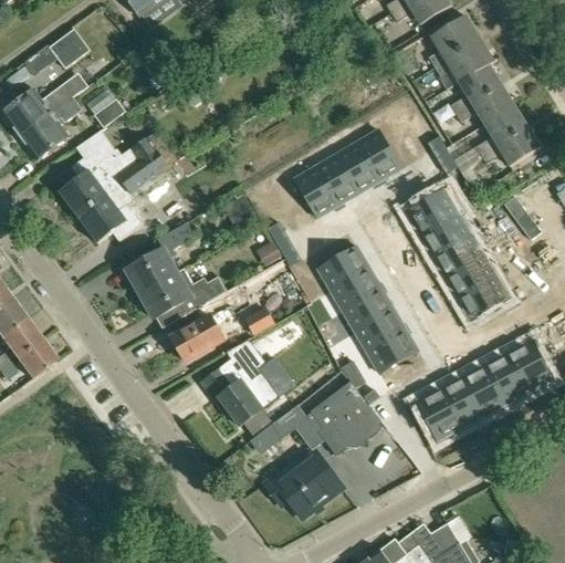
[(128,0),(139,16),(143,13),(152,24),(180,4),(177,0),(128,0)]
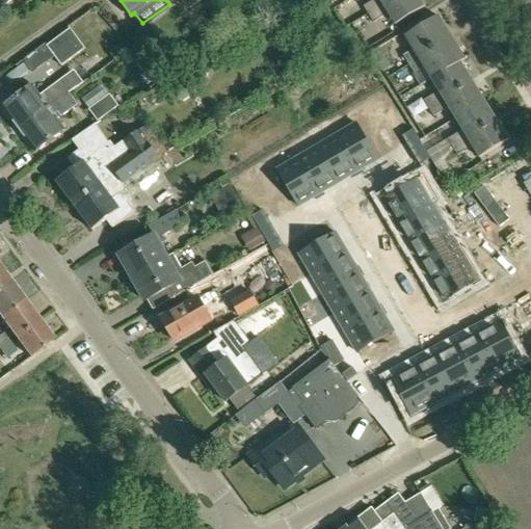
[(369,0),(363,4),(368,11),(387,0),(369,0)]
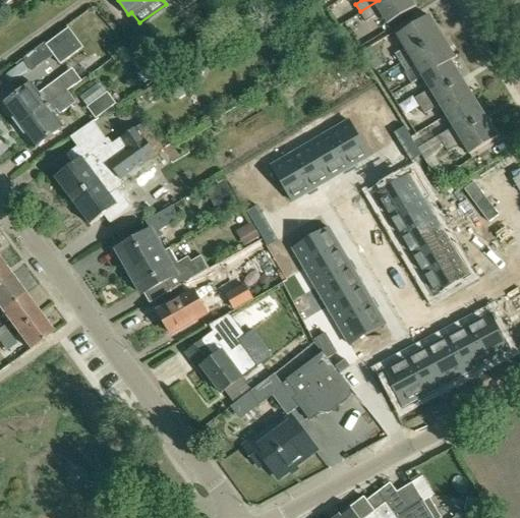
[(379,0),(360,11),(365,19),(380,10),(387,22),(415,5),(411,0),(379,0)]
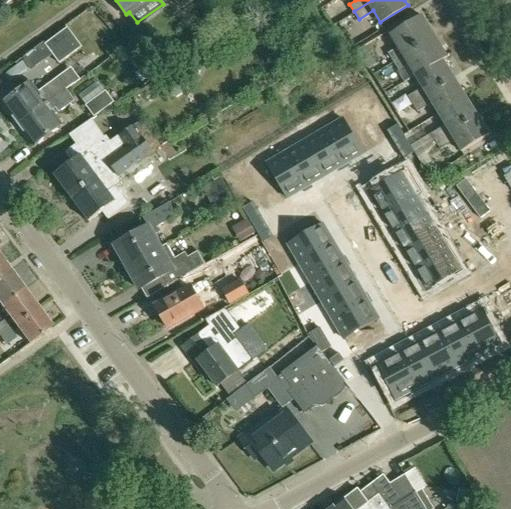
[(392,59),(392,60),(433,34),(420,13),(389,33),(397,45),(387,51),(392,59)]
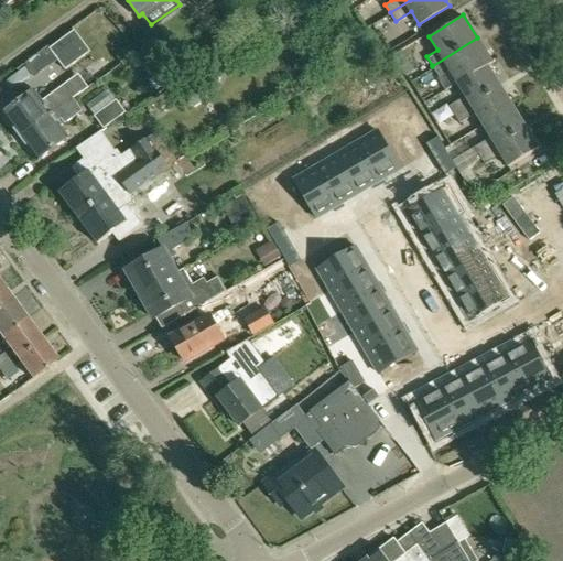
[(64,67),(89,49),(74,28),(47,46),(64,67)]
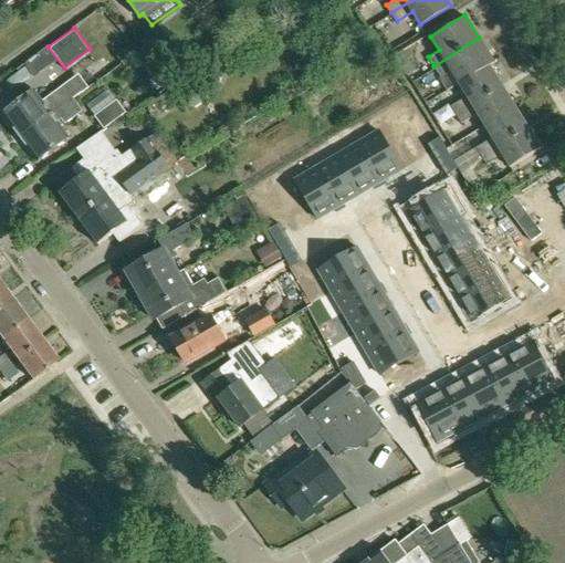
[(493,61),(479,38),(433,66),(440,75),(450,69),(458,82),(489,63),(490,63),(493,61)]
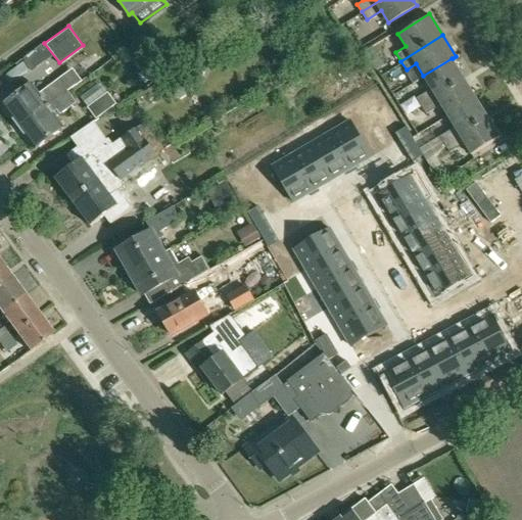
[(370,58),(378,53),(372,44),(372,43),(364,48),(370,58)]
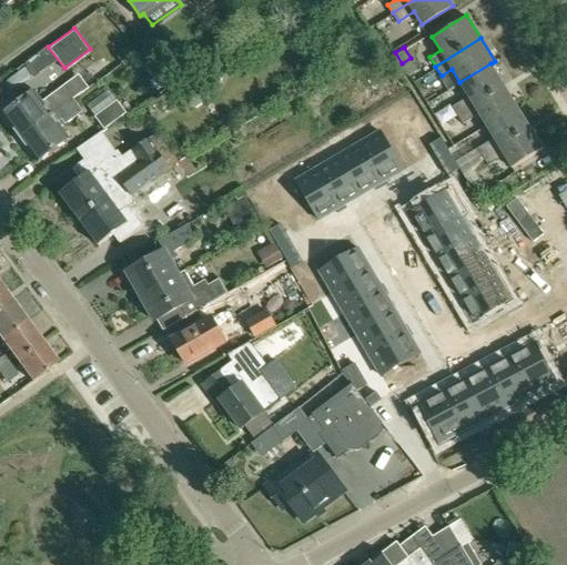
[(408,73),(417,68),(411,58),(402,63),(408,73)]
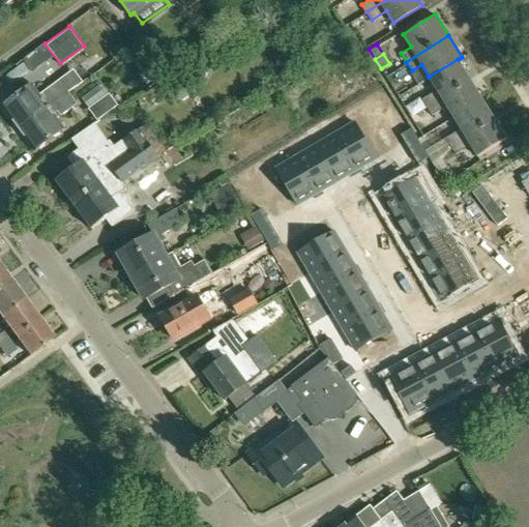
[(458,59),(429,77),(436,88),(421,97),(425,105),(427,106),(470,79),(459,59),(458,59)]
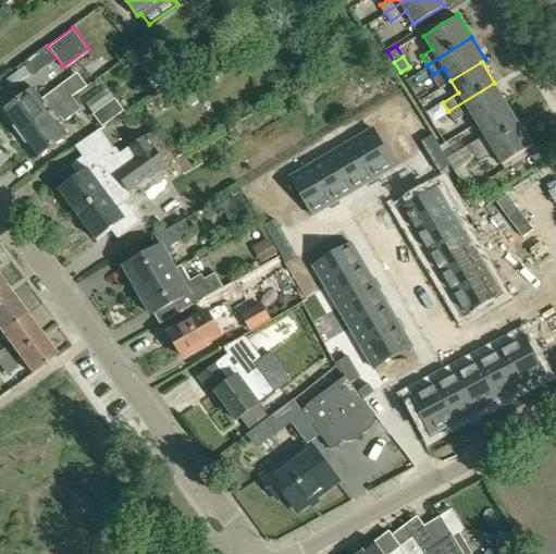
[(33,86),(2,109),(19,133),(71,95),(78,88),(79,89),(86,85),(76,72),(62,82),(45,95),(49,99),(45,102),(33,86)]
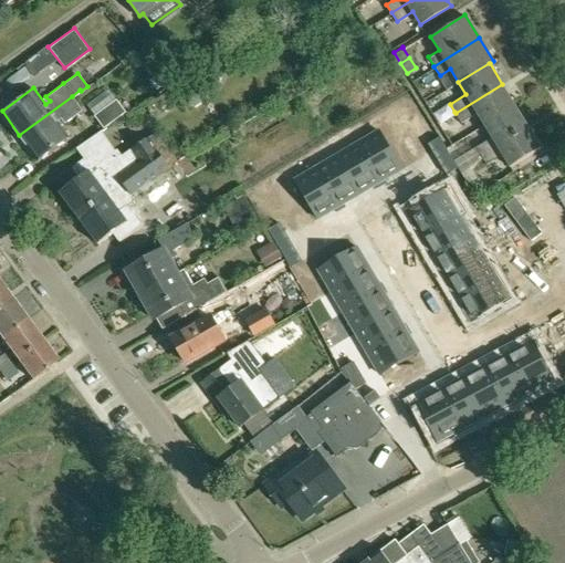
[(502,84),(456,113),(461,122),(477,112),(484,124),(515,105),(502,84)]
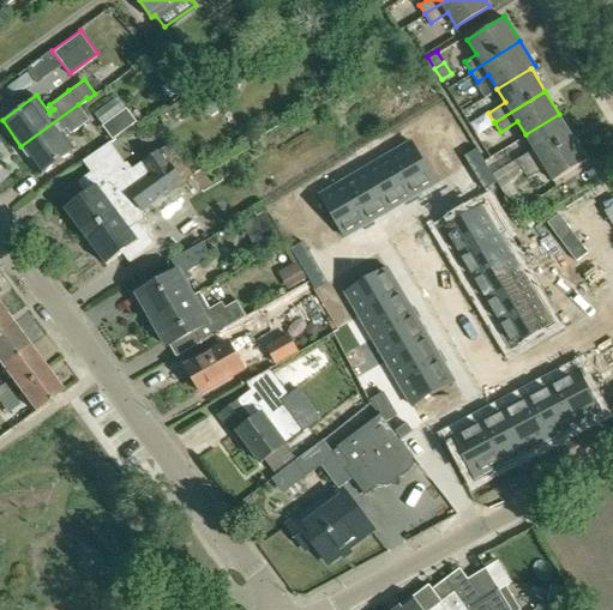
[(136,118),(118,95),(95,114),(112,136),(136,118)]
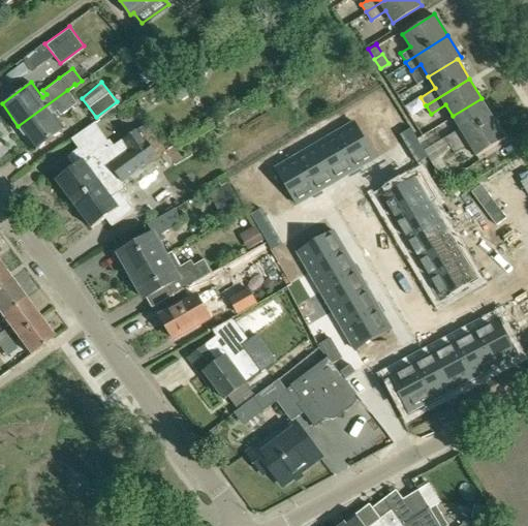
[(67,90),(18,126),(35,149),(64,127),(53,112),(57,109),(60,113),(76,101),(67,90)]
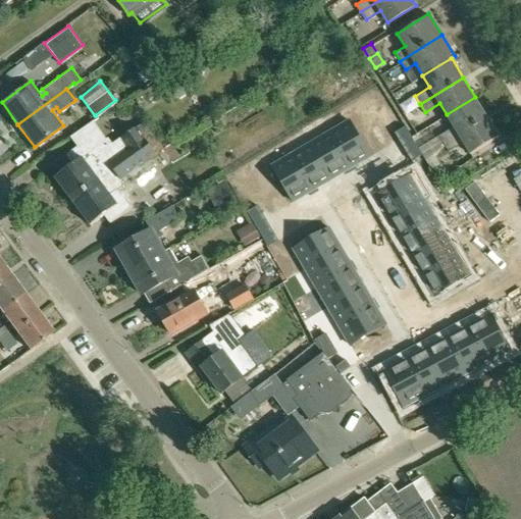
[(405,112),(418,105),(412,95),(400,103),(405,112)]
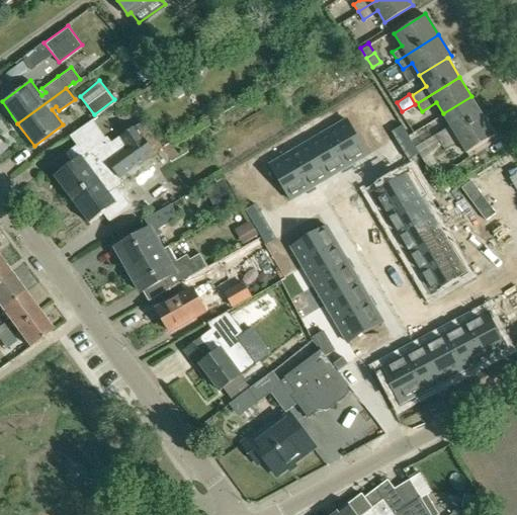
[(471,96),(443,113),(449,124),(435,134),(440,141),(483,114),(471,96)]
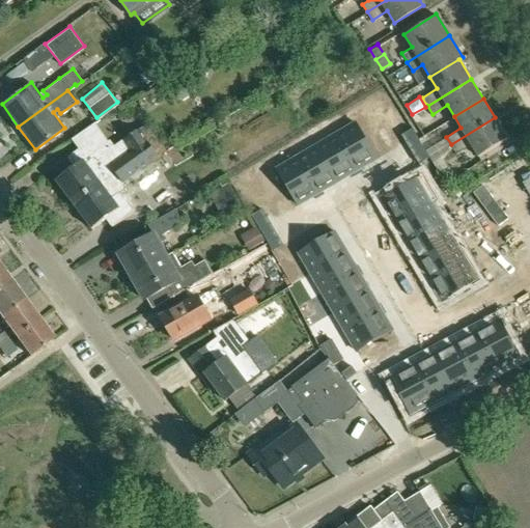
[(507,137),(495,117),(451,144),(456,153),(471,143),(478,155),(507,137)]
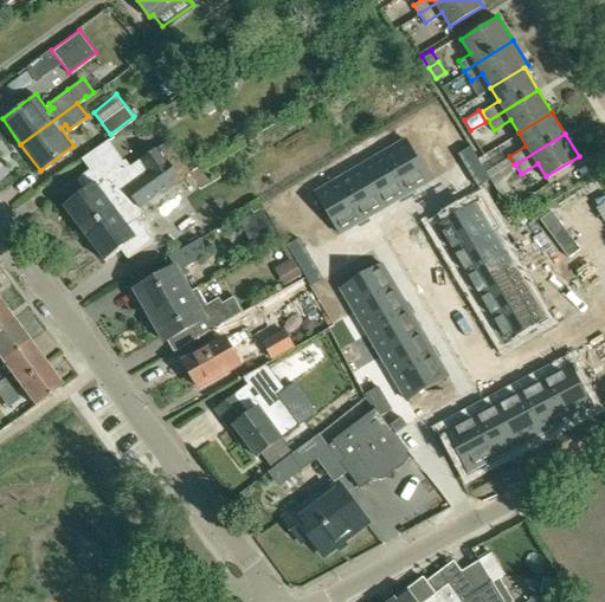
[(0,175),(20,160),(0,135),(0,175)]
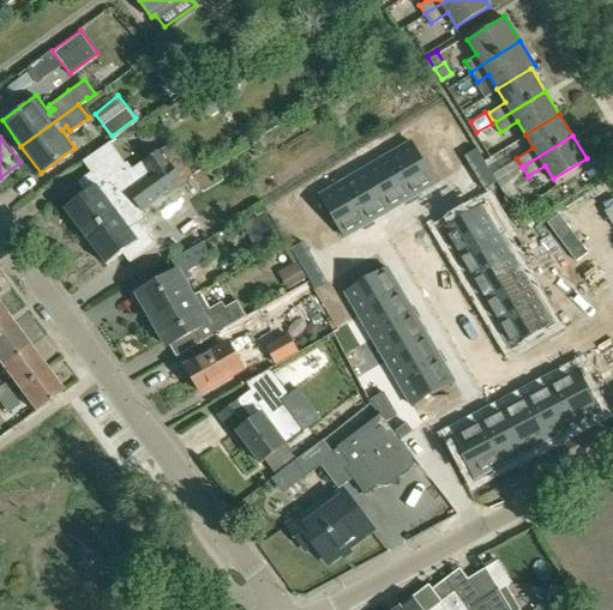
[(410,140),(386,153),(412,195),(434,181),(410,140)]
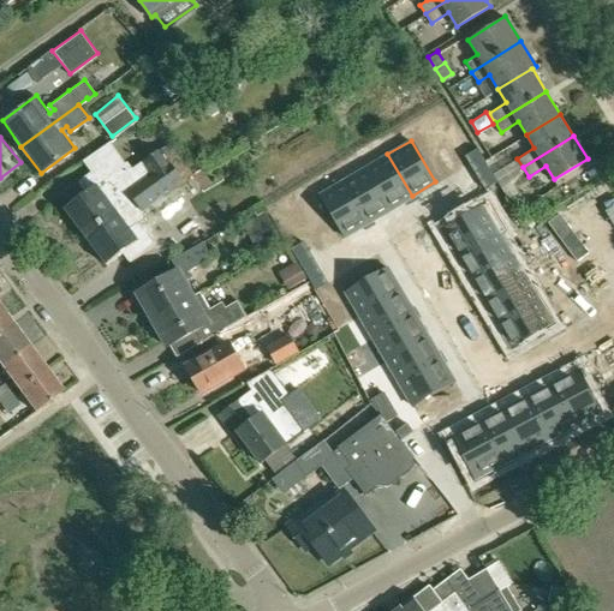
[(84,191),(64,205),(84,233),(114,210),(100,190),(121,174),(132,187),(148,175),(138,162),(131,167),(126,161),(125,162),(123,163),(107,142),(84,159),(89,169),(76,179),(77,180),(79,179),(87,189),(84,191)]
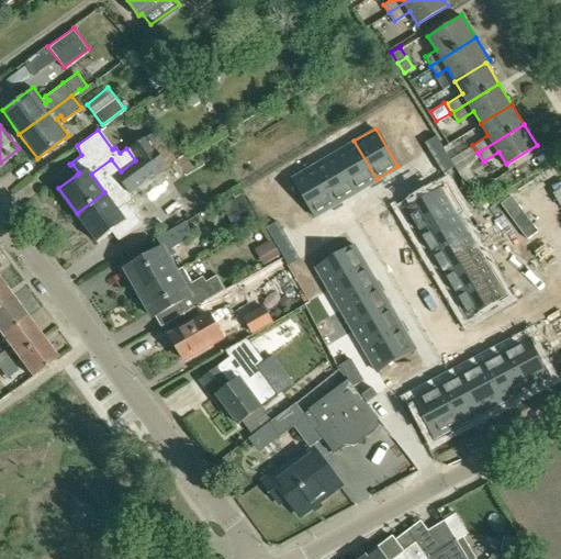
[(104,192),(77,213),(97,241),(111,231),(113,228),(119,236),(118,237),(119,238),(141,222),(139,220),(138,221),(125,203),(133,198),(128,191),(166,163),(146,135),(126,148),(135,160),(121,171),(111,159),(91,174),(104,192)]
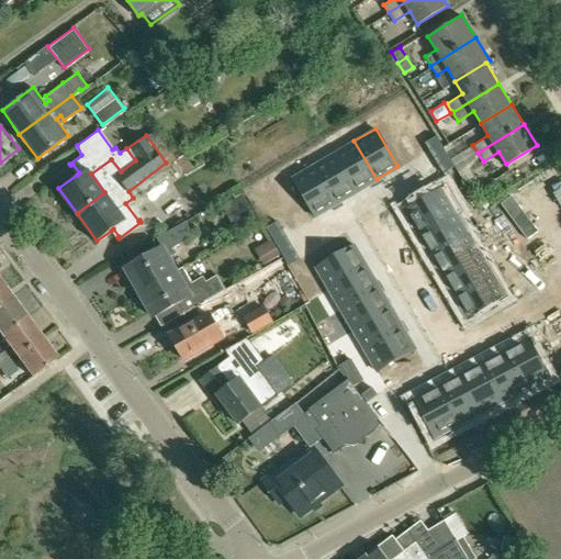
[(435,135),(424,142),(428,149),(439,142),(435,135)]
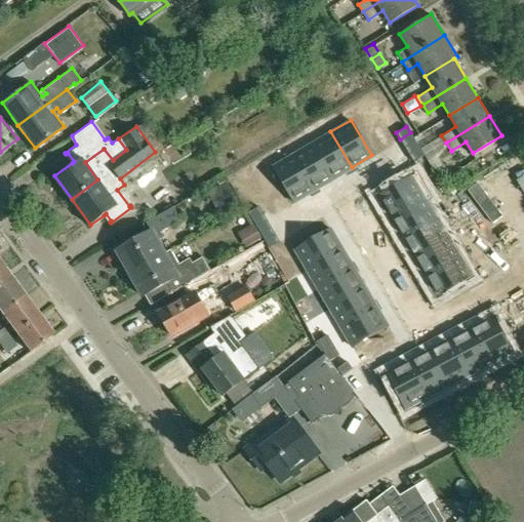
[(330,131),(312,143),(332,178),(352,167),(330,131)]
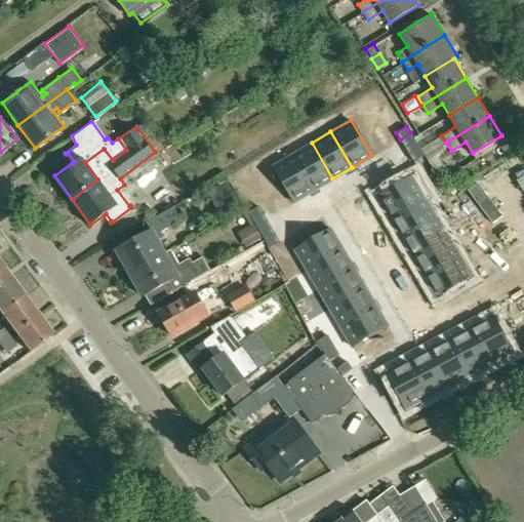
[(410,132),(400,139),(404,147),(414,139),(410,132)]
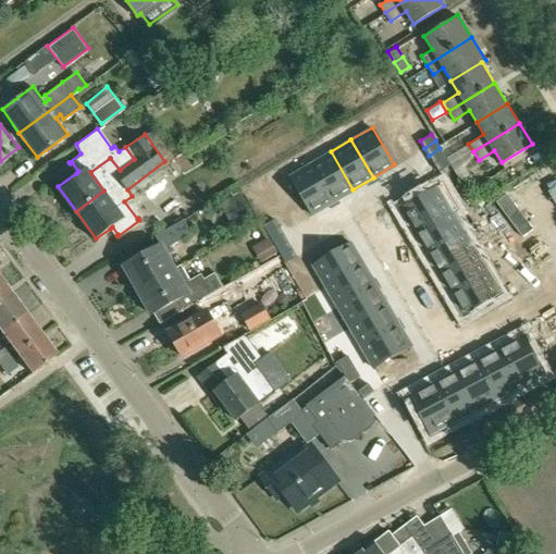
[(440,148),(429,156),(433,162),(444,156),(440,148)]
